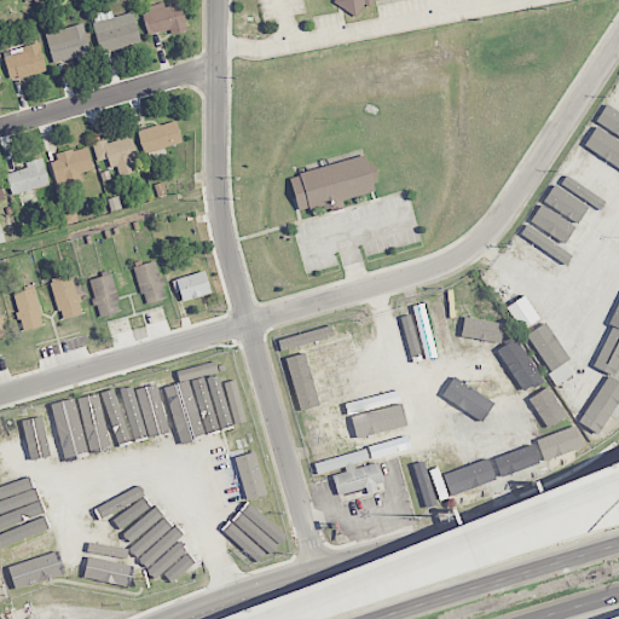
[(371,0),(331,0),(331,1),(360,19),(371,0)]
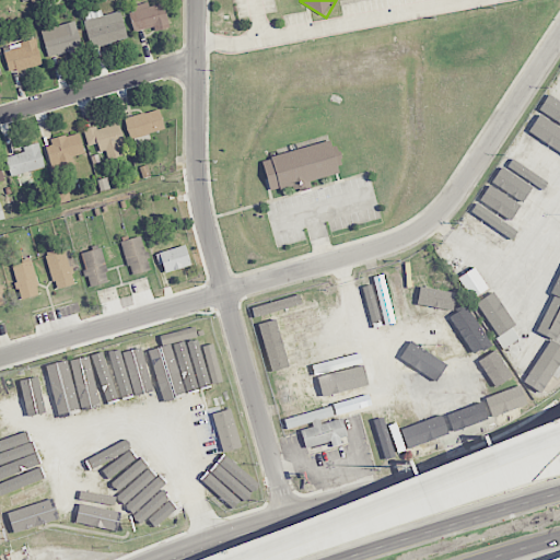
[(168,24),(163,3),(149,7),(148,2),(128,7),(133,33),(168,24)]
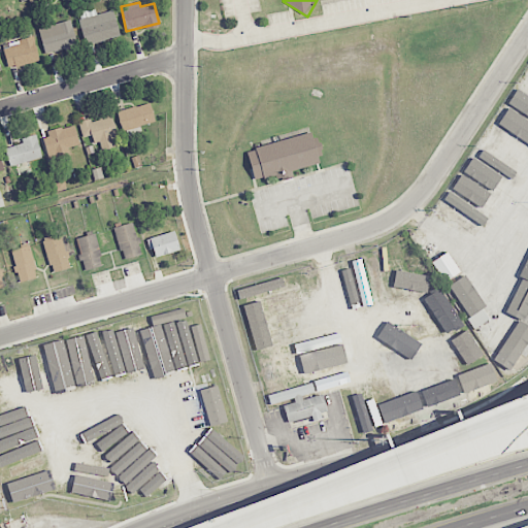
[(120,36),(113,10),(97,14),(95,8),(77,12),(86,44),(120,36)]
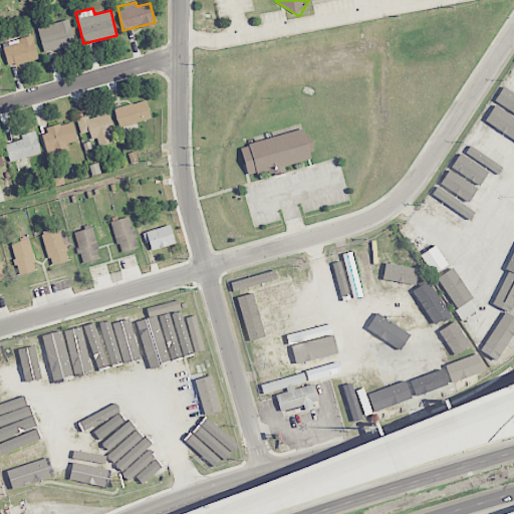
[(37,27),(44,53),(75,44),(68,18),(37,27)]
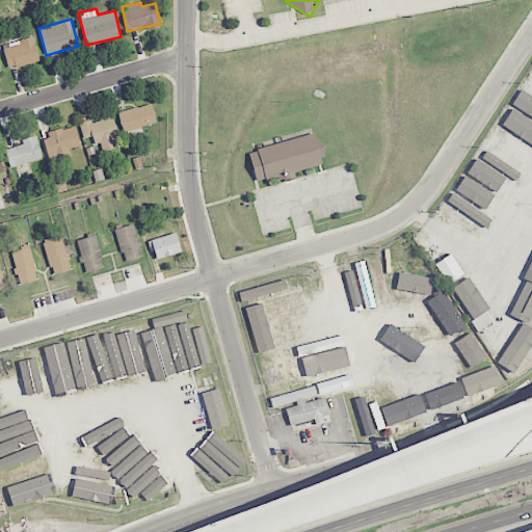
[(9,70),(41,60),(33,36),(2,46),(9,70)]
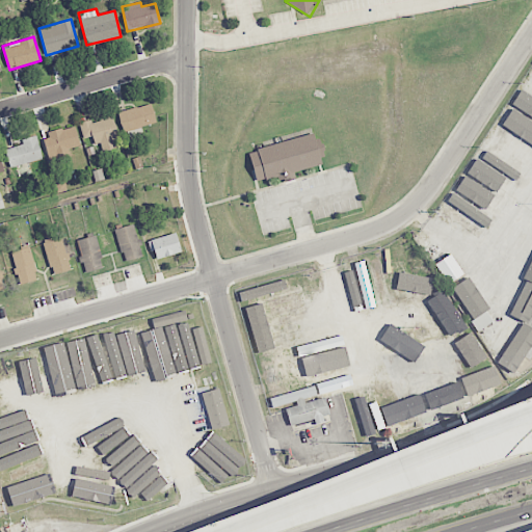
[(531,82),(526,80),(522,88),(531,94),(531,82)]
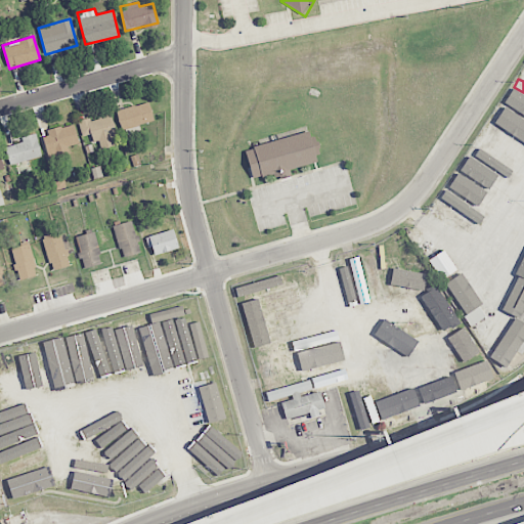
[(504,101),(523,115),(523,94),(513,88),(504,101)]
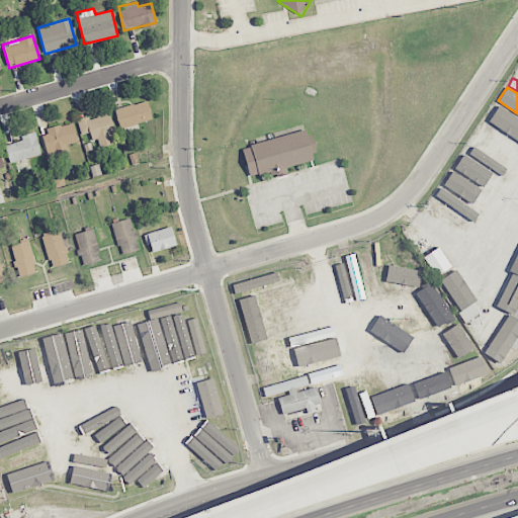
[(114,110),(120,131),(138,124),(137,124),(153,119),(147,100),(114,110)]
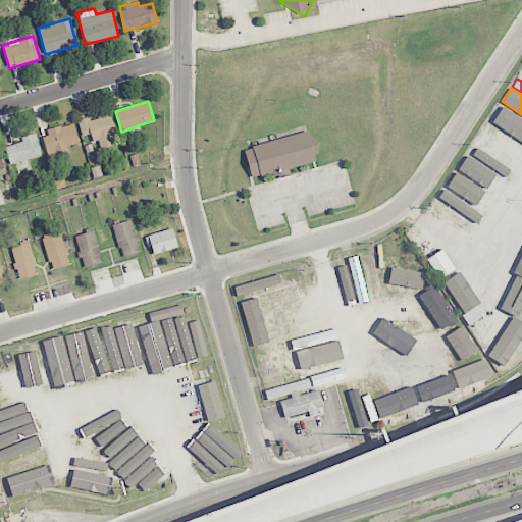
[(492,123),(521,141),(521,118),(502,107),(492,123)]
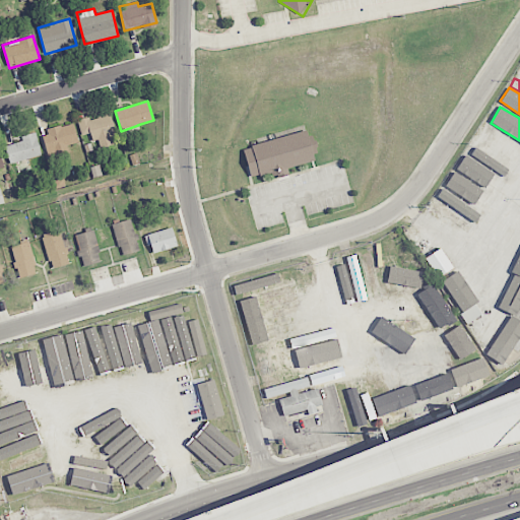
[(90,133),(92,141),(99,140),(101,148),(118,144),(110,114),(89,119),(89,117),(77,120),(81,135),(90,133)]
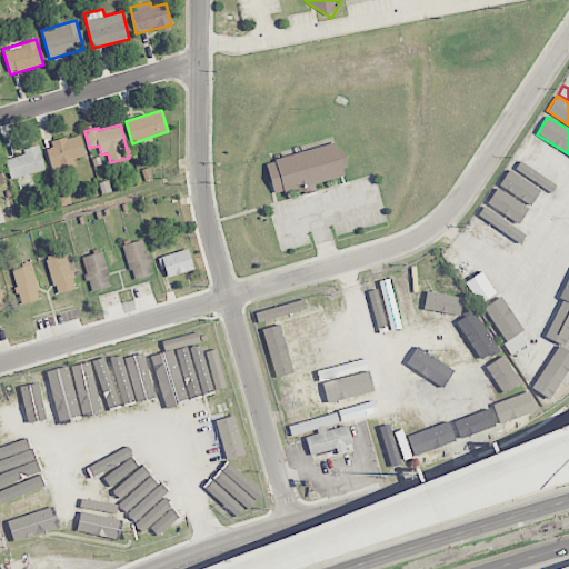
[(76,167),(73,159),(86,156),(80,135),(45,145),(52,172),(76,167)]
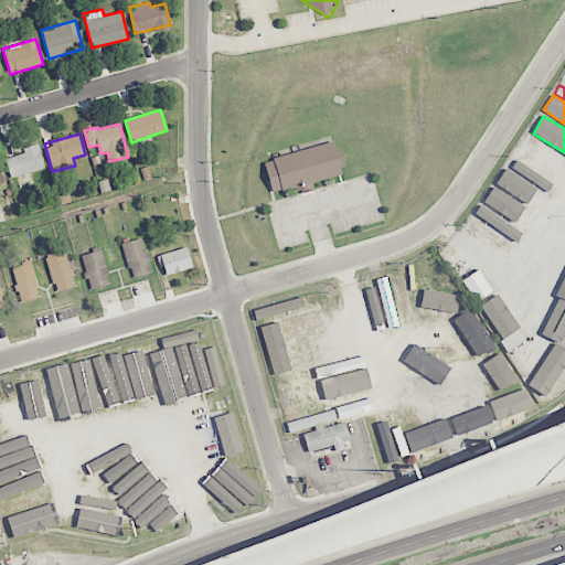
[(564,164),(564,158),(540,141),(530,157),(557,176),(564,164)]
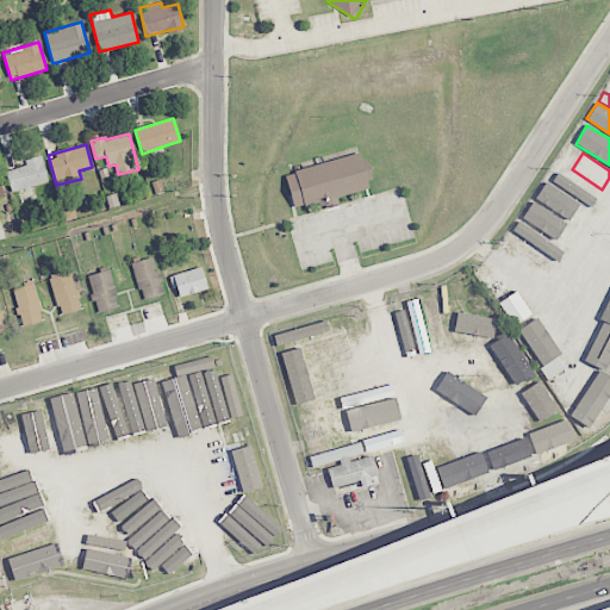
[(293,207),(315,203),(316,210),(338,204),(337,197),(372,188),(363,154),(285,172),(293,207)]
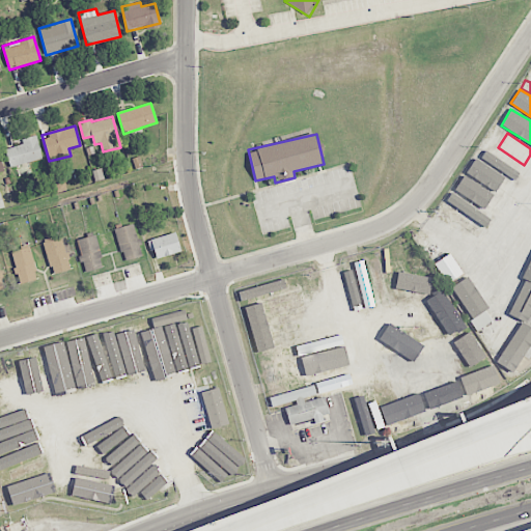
[(42,160),(37,135),(22,138),(23,144),(5,147),(8,166),(42,160)]
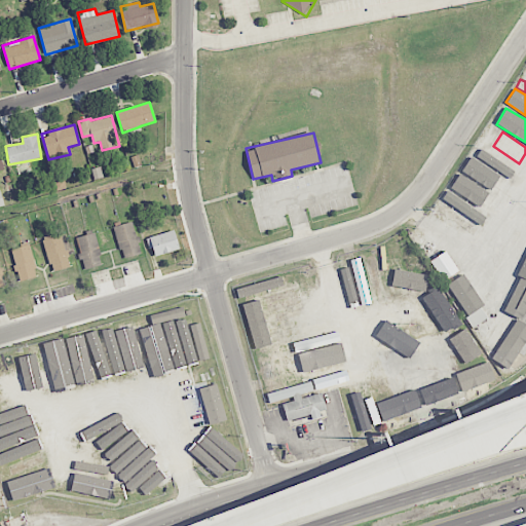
[(477,156),(509,179),(514,172),(482,149),(477,156)]
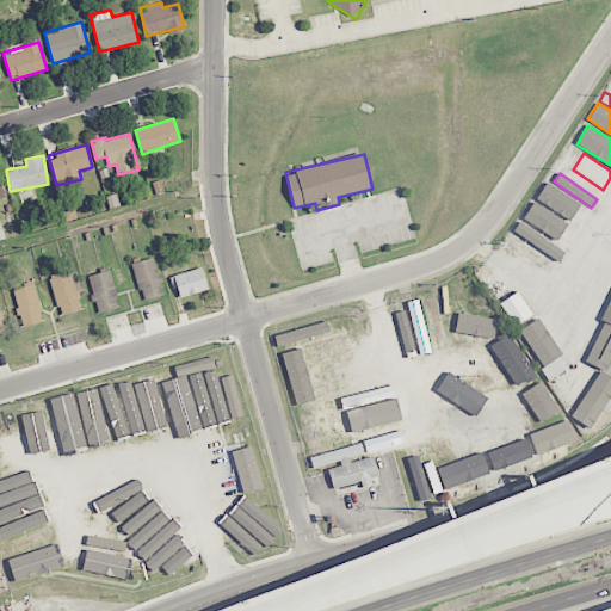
[(580,227),(590,210),(556,189),(545,205),(580,227)]
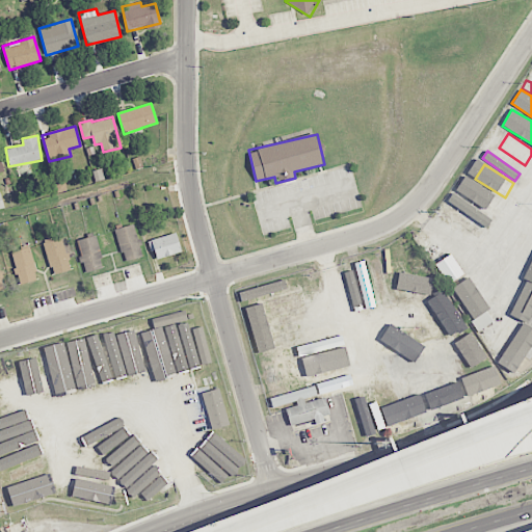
[(494,215),(503,201),(466,176),(455,190),(494,215)]
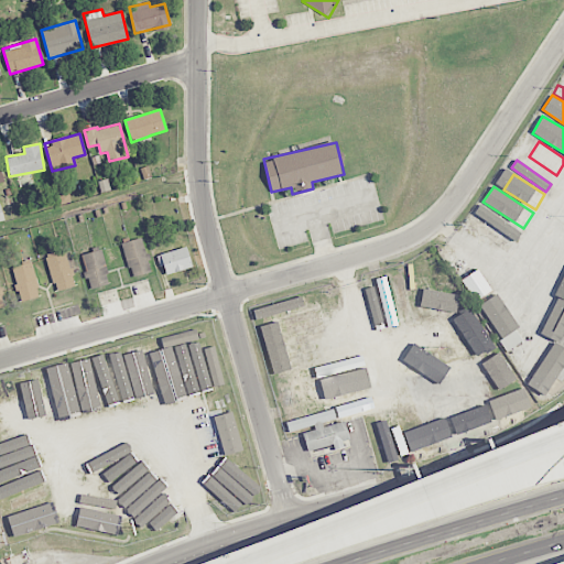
[(554,239),(563,223),(563,190),(559,187),(534,227),(554,239)]
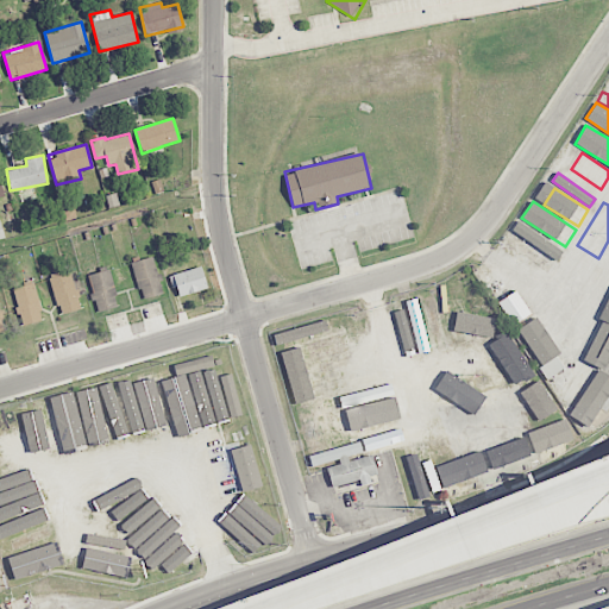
[(547,262),(509,234),(503,243),(542,269),(547,262)]
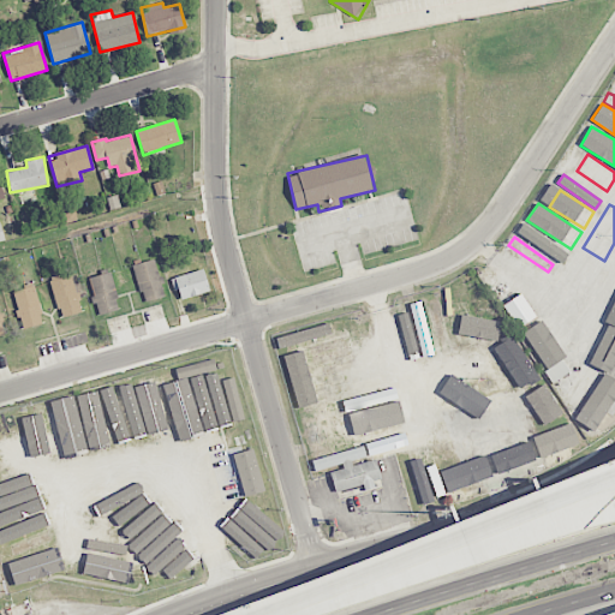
[(143,303),(165,297),(154,258),(132,264),(143,303)]
